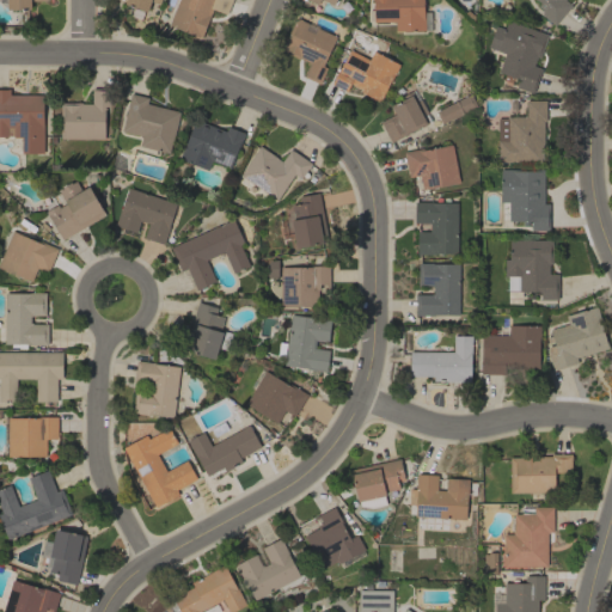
[(0,2),(0,0),(48,0),(31,1),(31,10),(7,10),(0,2)]
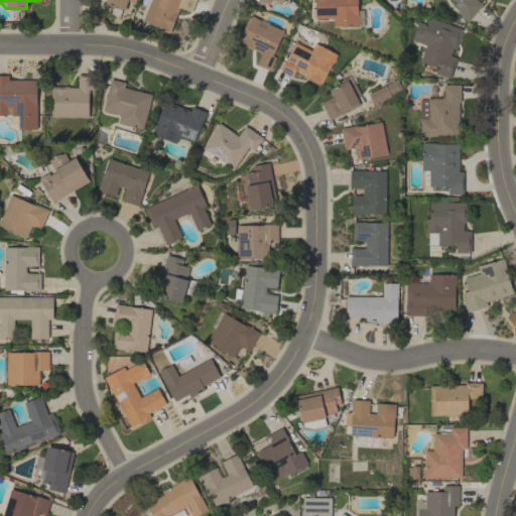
[(135,0),(134,3),(127,1),(124,9),(105,3),(106,0),(135,0)]
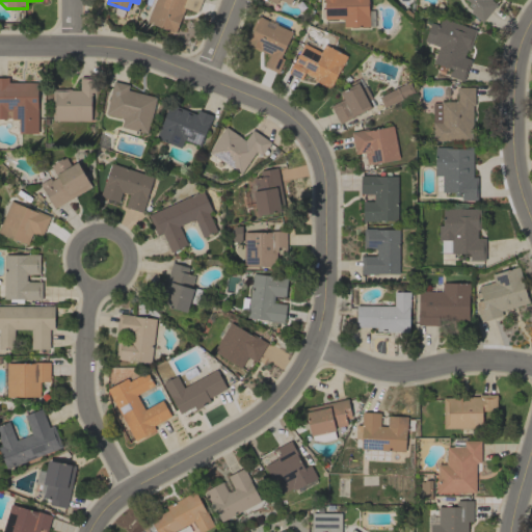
[(155,0),(202,0),(196,12),(185,7),(175,32),(147,22),(155,0)]
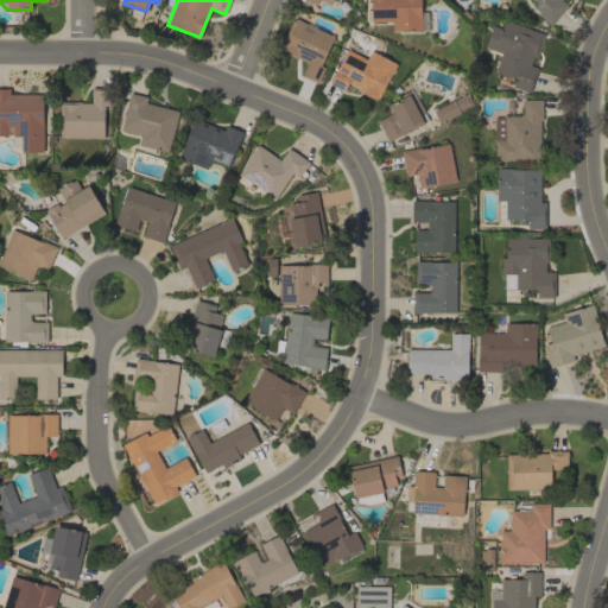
[(426,11),(428,30),(420,30),(392,31),(392,21),(372,21),(372,19),(366,20),(366,10),(371,10),(371,0),(420,0),(420,12),(426,11)]
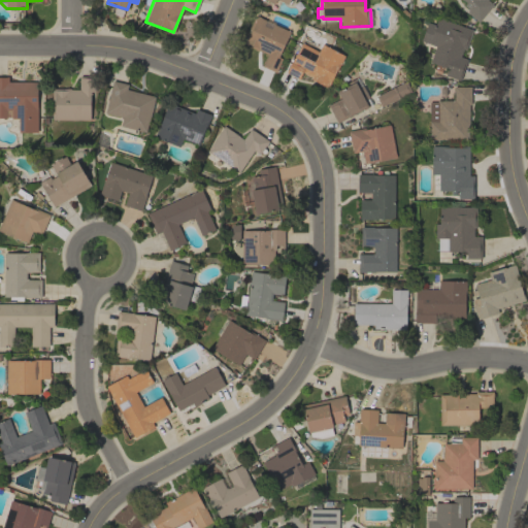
[(488,0),(493,4),(479,22),(466,11),(470,6),(463,0),(488,0)]
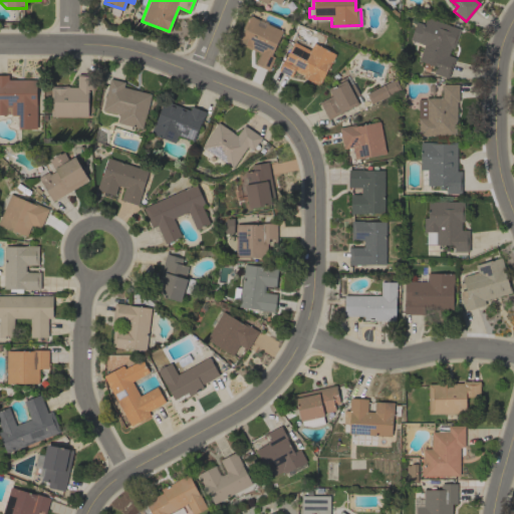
[(282,31),(271,55),(275,57),(268,70),(255,64),(260,52),(252,48),(252,49),(236,41),(249,14),(254,17),(259,19),(256,24),(264,28),(266,23),(282,31)]
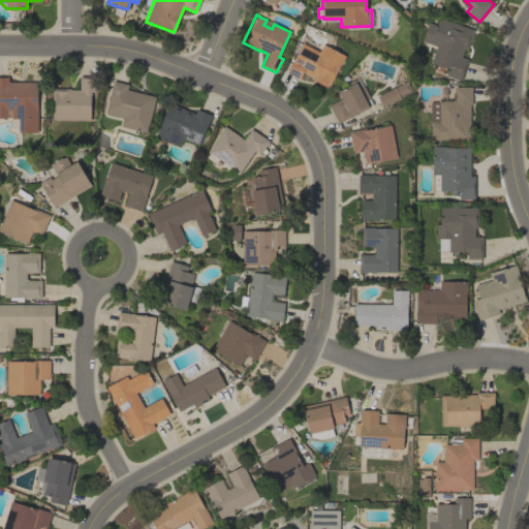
[(461,81),(446,75),(448,68),(446,68),(446,67),(445,70),(443,69),(444,66),(443,66),(442,69),(436,67),(437,64),(431,62),(436,47),(429,43),(438,17),(473,30),(466,50),(464,49),(461,57),(468,59),(461,81)]
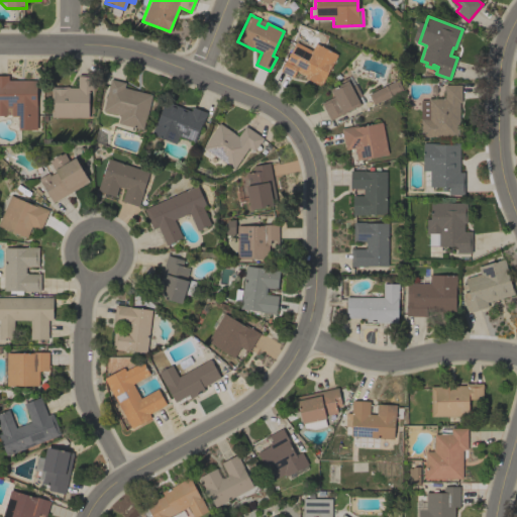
[(312,49),(315,42),(337,55),(330,69),(329,68),(322,81),(323,82),(321,86),(304,77),(305,75),(296,71),(293,77),(280,71),(286,59),(286,60),(295,41),(312,49)]
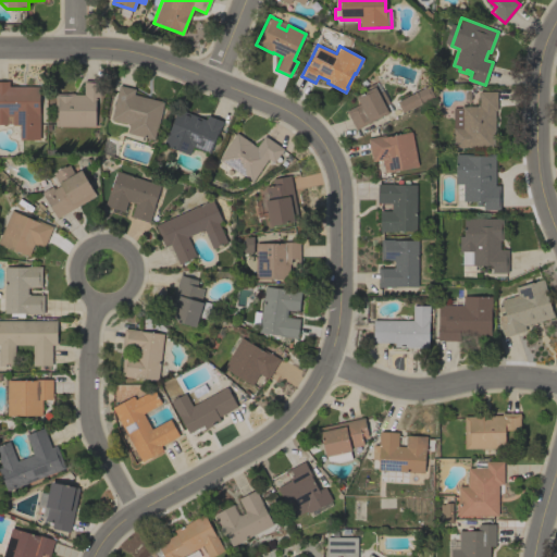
[(39,86),(39,139),(20,139),(20,125),(12,125),(12,115),(7,115),(7,124),(0,124),(0,81),(9,81),(9,86),(39,86)]
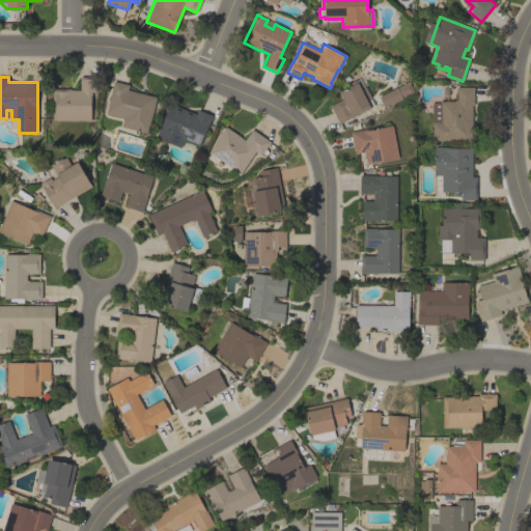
[(53,119),(53,88),(71,88),(71,89),(80,89),(80,77),(95,77),(95,92),(91,92),(90,119),(53,119)]
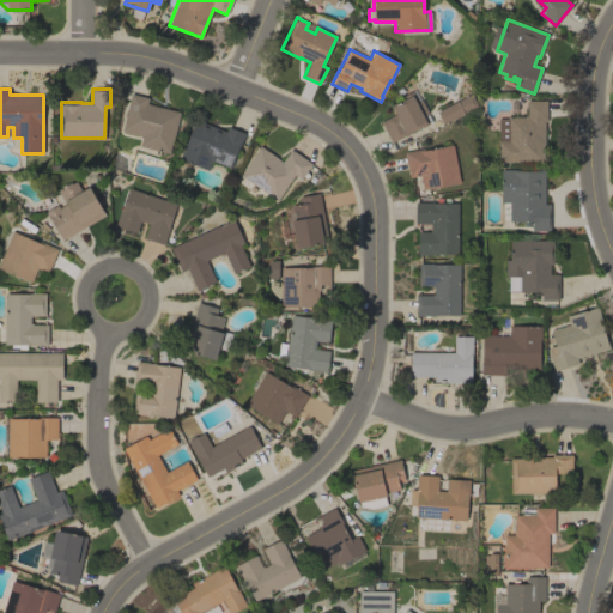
[(429,113),(425,114),(430,123),(423,127),(422,126),(392,143),(381,122),(395,114),(392,105),(399,102),(398,98),(412,91),(418,101),(422,99),(429,113)]
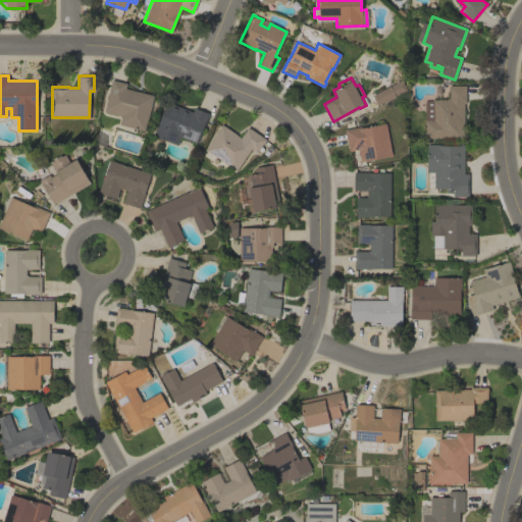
[(154,95),(144,131),(119,124),(121,116),(103,111),(112,80),(126,84),(125,88),(154,95)]
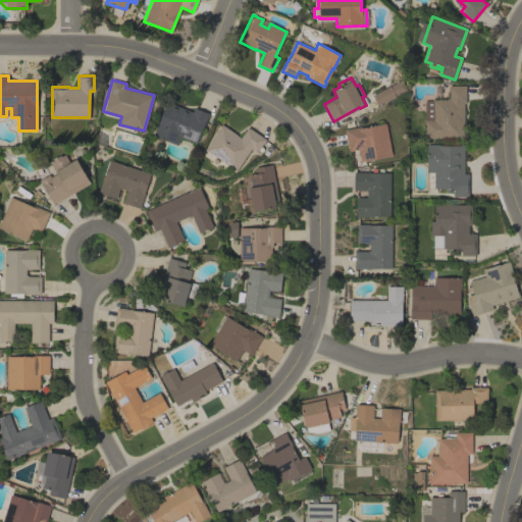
[(402,80),(407,91),(376,105),(371,95),(402,80)]
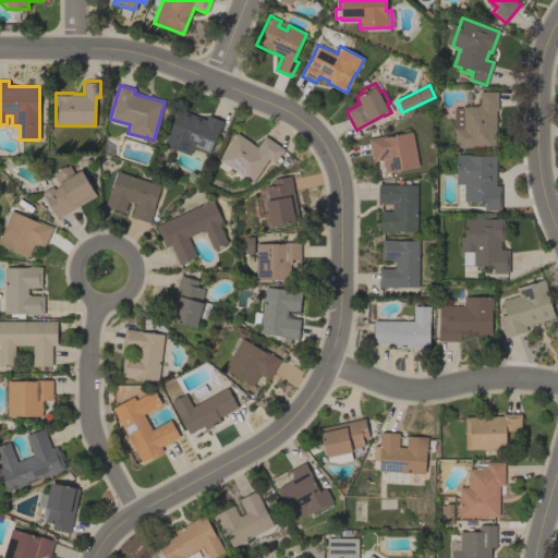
[(462,106),(480,106),(480,92),(498,92),(497,110),(496,110),(496,131),(495,131),(495,148),(453,147),(453,128),(452,128),(453,108),(462,108),(462,106)]
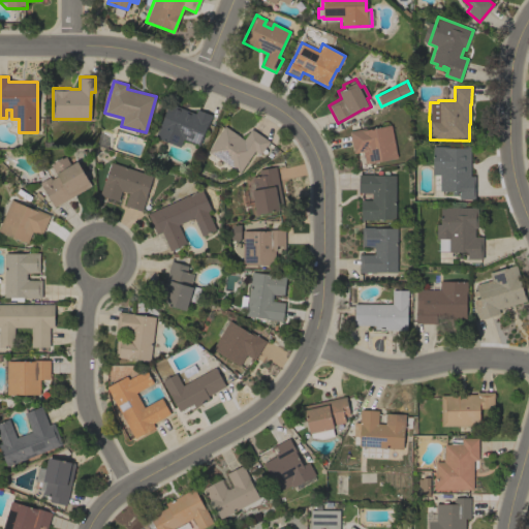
[(195,114),(197,109),(212,115),(207,129),(206,128),(198,146),(183,138),(180,147),(155,136),(168,102),(195,114)]
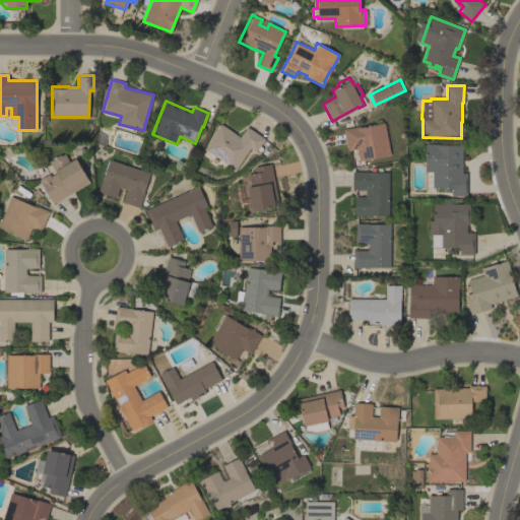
[(356,148),(347,150),(342,129),(359,126),(360,128),(384,122),(391,155),(360,161),(356,148)]
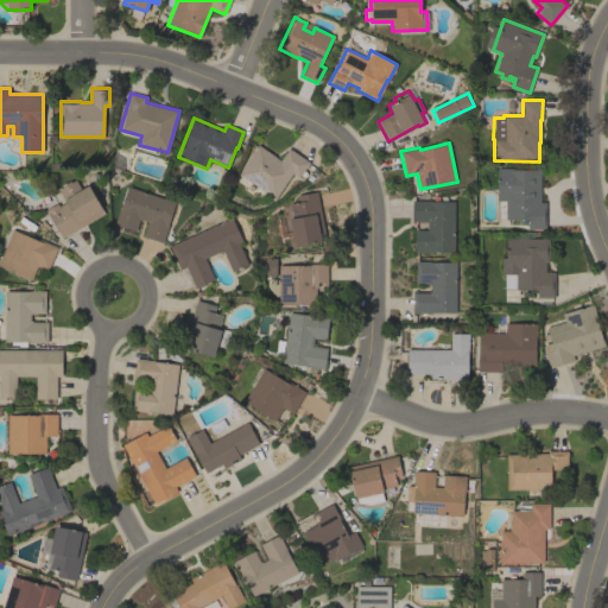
[(239,173),(258,145),(280,159),(289,147),(309,162),(299,177),(292,173),(276,198),(239,173)]
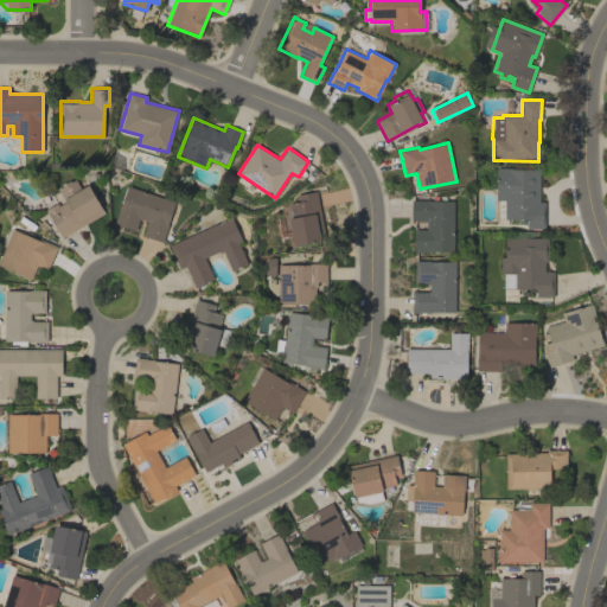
[(497,167),(511,167),(511,168),(534,168),(534,167),(540,167),(540,202),(544,202),(545,228),(526,228),(526,219),(497,221),(497,167)]
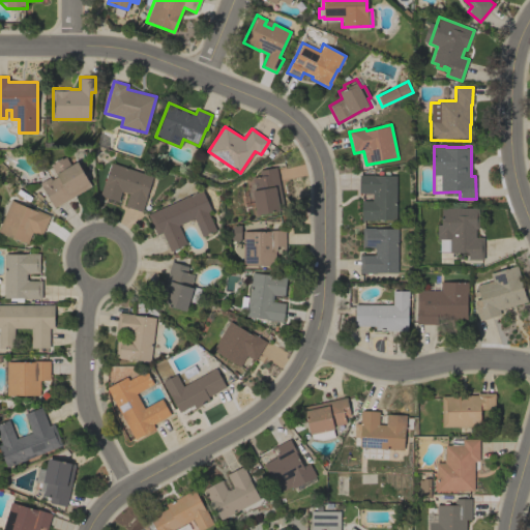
[(39,183),(50,177),(52,179),(57,176),(51,166),(55,163),(54,162),(61,157),(62,158),(65,156),(70,165),(77,162),(91,186),(54,208),(39,183)]
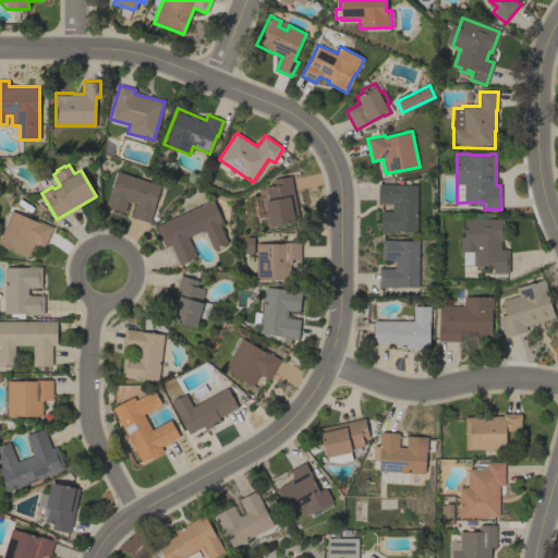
[(160,185),(154,206),(155,206),(149,222),(131,217),(135,203),(128,201),(124,211),(105,205),(109,192),(110,193),(117,171),(160,185)]
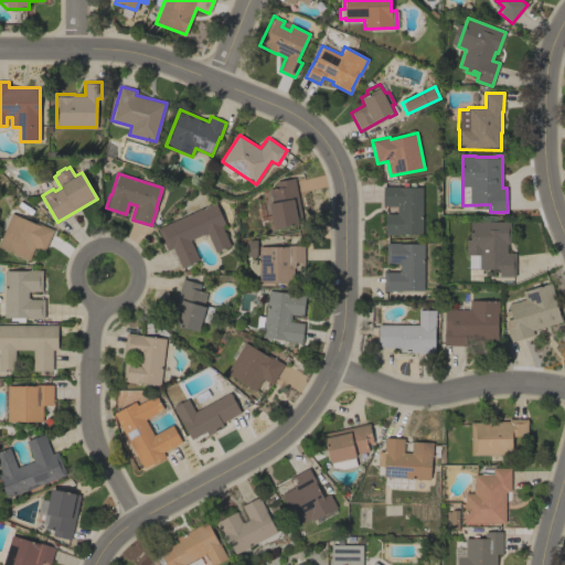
[(302,223),(273,228),(268,203),(272,202),(269,189),(277,188),(276,181),(295,178),(302,223)]
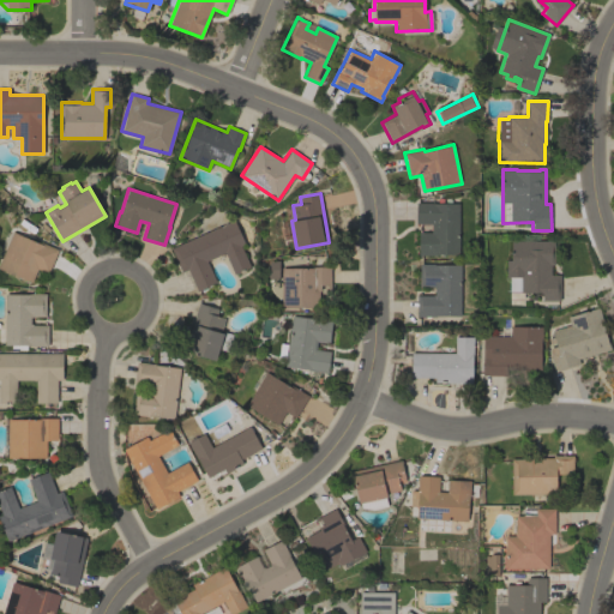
[(458,254),(435,254),(419,254),(419,232),(431,232),(431,223),(416,223),(416,202),(434,202),(434,203),(459,203),(458,254)]
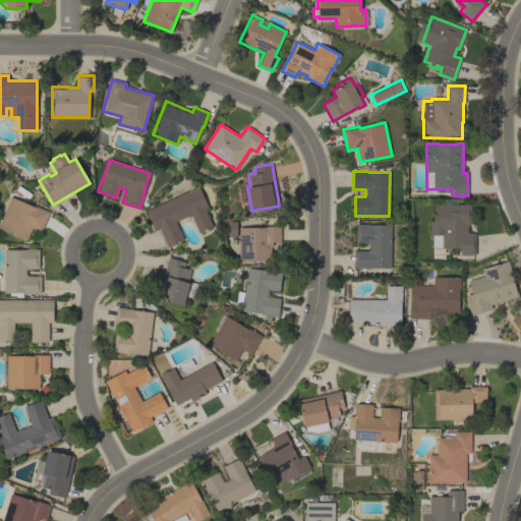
[(208,207),(205,209),(213,226),(198,232),(190,215),(175,221),(183,239),(167,246),(160,228),(155,231),(146,210),(198,186),(208,207)]
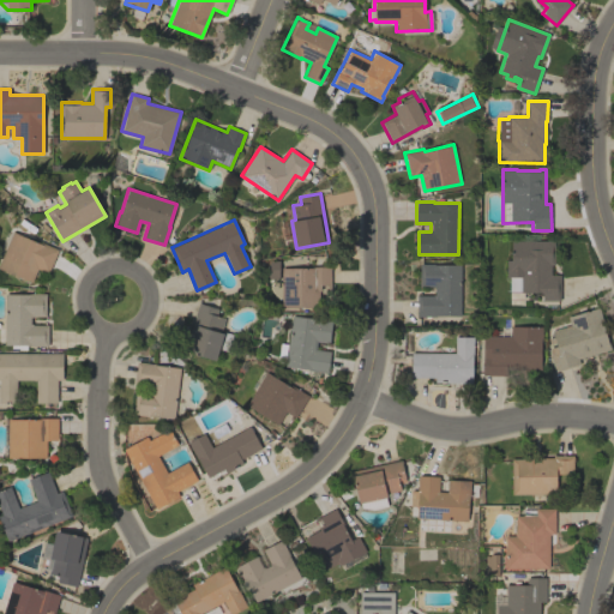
[(0,268),(0,262),(13,232),(38,242),(40,241),(59,250),(48,274),(38,269),(32,282),(0,268)]
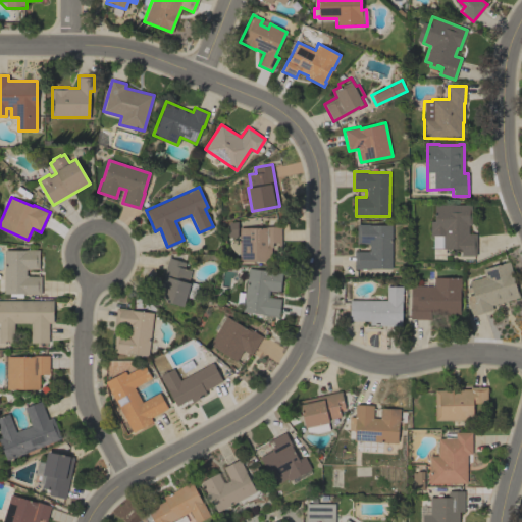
[(476,255),(461,256),(461,249),(459,249),(459,248),(446,248),(446,255),(433,255),(433,235),(430,235),(430,220),(434,220),(434,204),(471,204),(471,225),(468,225),(468,233),(476,233),(476,255)]
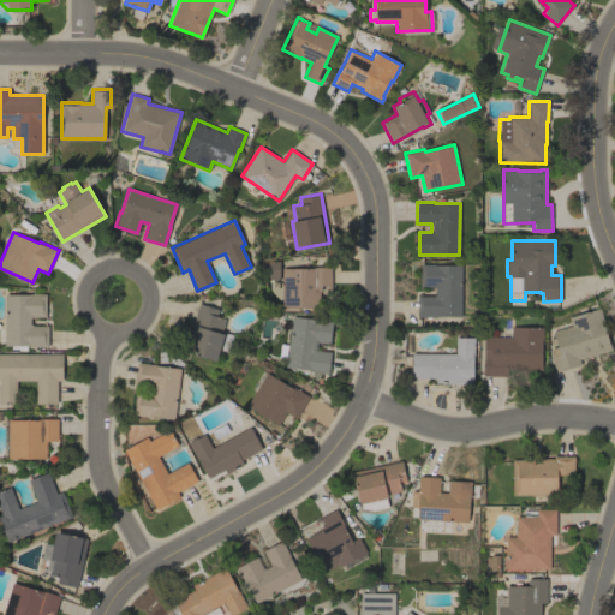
[(434,316),(434,317),(418,317),(418,296),(435,296),(435,287),(421,287),(421,264),(435,264),(435,266),(461,266),(461,316),(434,316)]
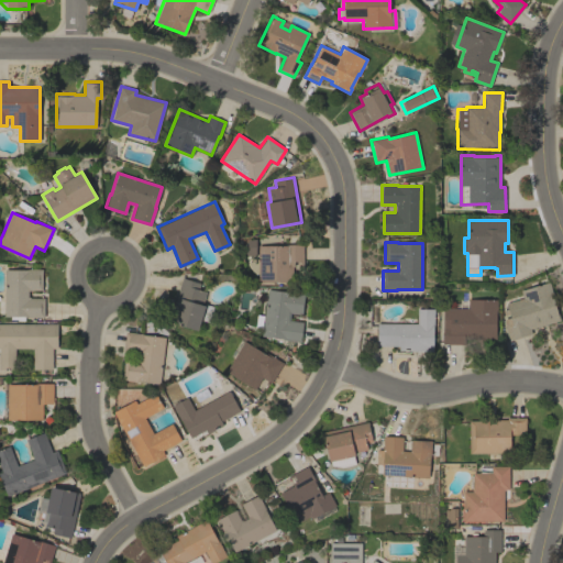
[(258,245),(286,245),(286,244),(304,244),(304,266),(293,266),(293,280),(258,280),(258,245)]
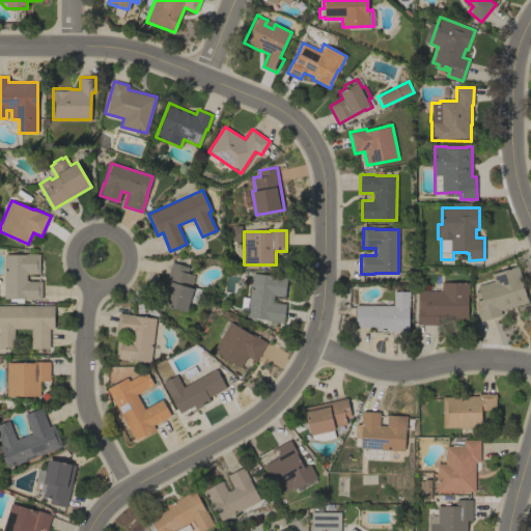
[(4,254),(25,254),(25,253),(39,253),(39,274),(29,273),(29,274),(27,274),(27,280),(28,280),(42,280),(42,299),(24,299),(23,299),(23,303),(17,303),(17,301),(9,301),(9,298),(4,298),(4,254)]
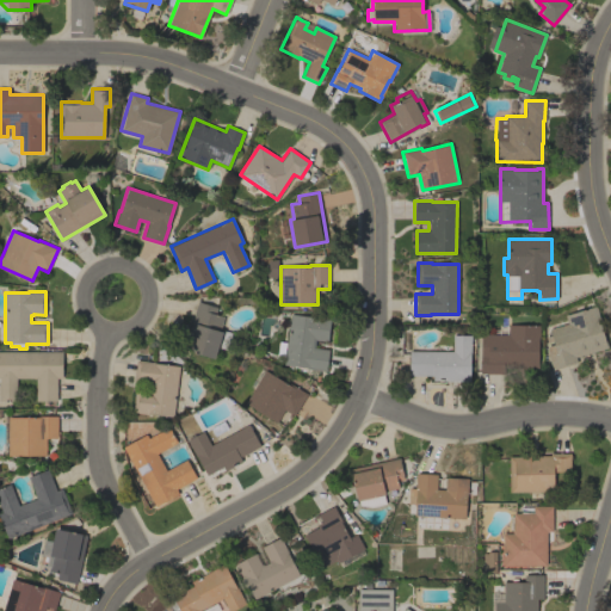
[(217,307),(215,314),(223,316),(220,331),(221,331),(222,329),(232,332),(227,350),(217,346),(214,358),(187,350),(191,339),(186,338),(198,301),(217,307)]
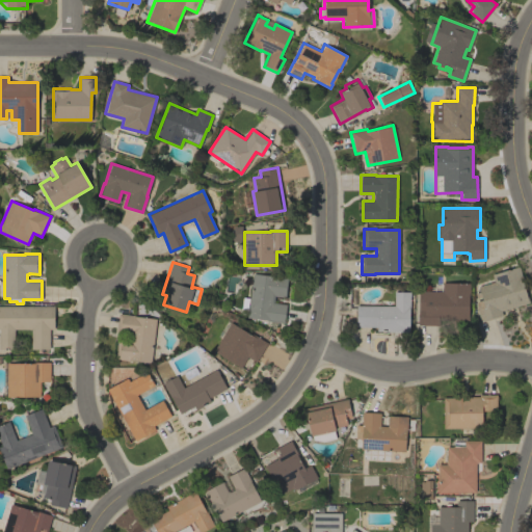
[(478,288),(478,286),(494,282),(491,274),(519,266),(529,302),(501,311),(502,316),(480,322),(476,307),(477,307),(477,306),(482,304),(477,288),(478,288)]
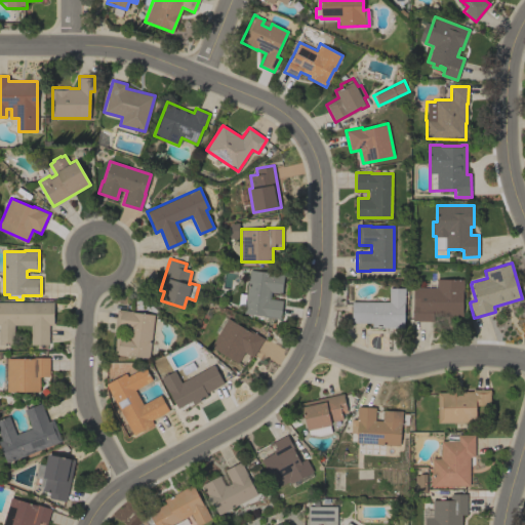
[(272,273),(285,275),(283,294),(273,293),(272,299),(284,301),(282,320),(264,317),(245,314),(251,271),(272,273)]
